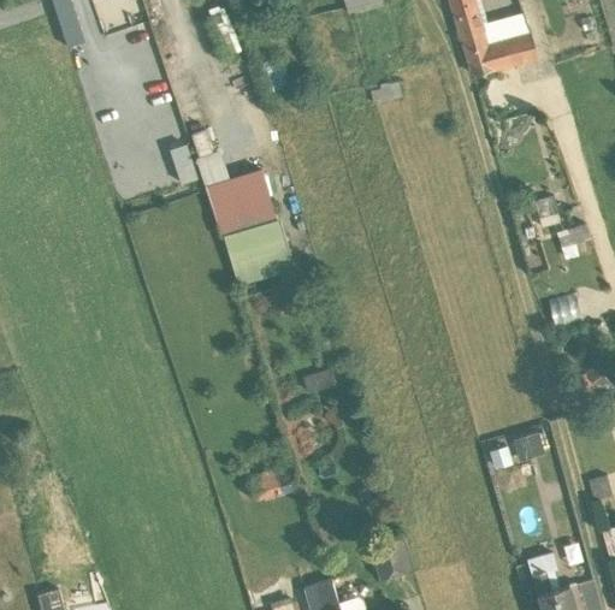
[(53,0),(70,48),(83,43),(69,0),(53,0)]
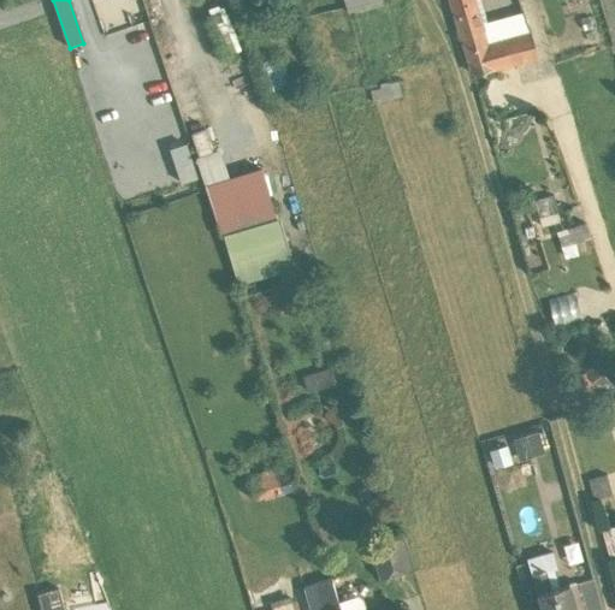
[(350,24),(384,16),(380,0),(343,0),(347,11),(350,24)]
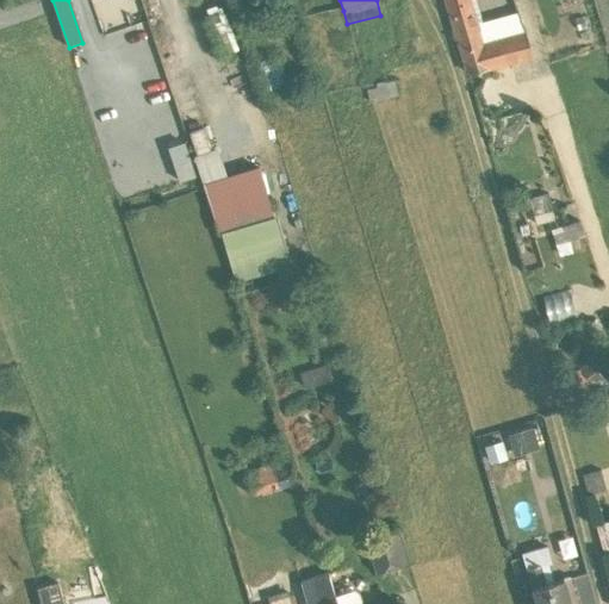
[(447,0),(470,74),(505,63),(499,41),(483,44),(471,0),(447,0)]
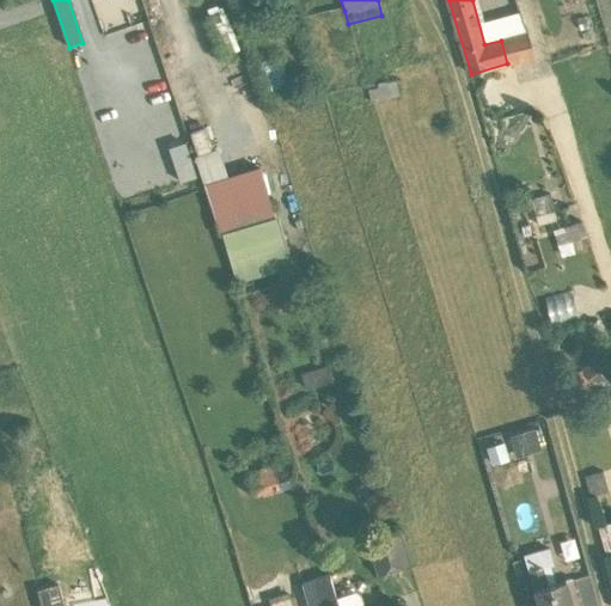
[(527,35),(512,38),(518,61),(536,56),(527,35)]
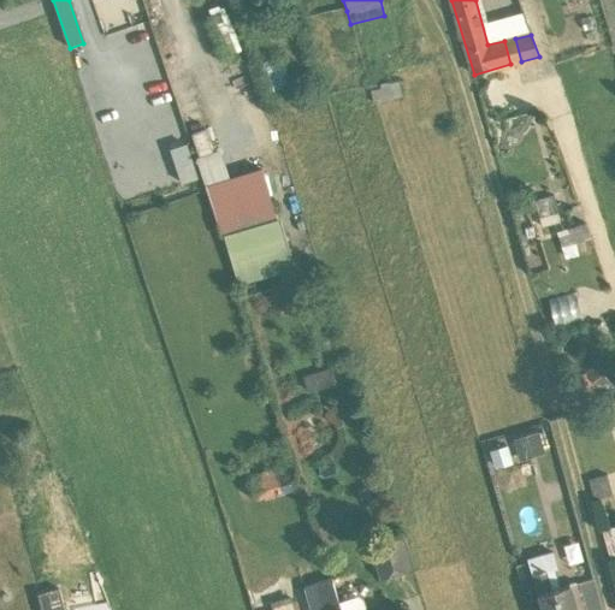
[(515,39),(504,41),(510,64),(521,61),(515,39)]
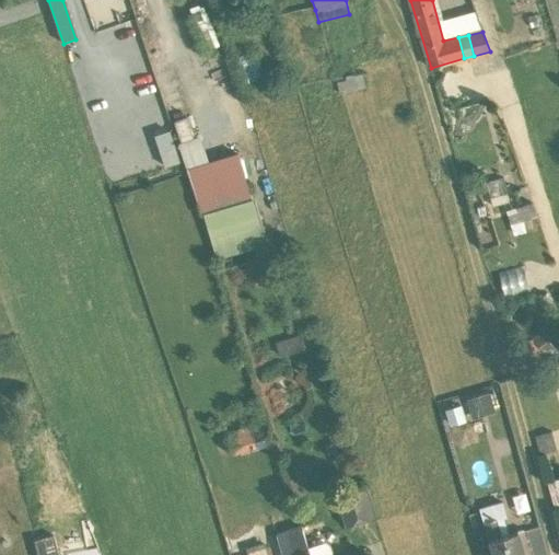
[(239,157),(187,171),(201,216),(204,216),(252,200),(239,157)]
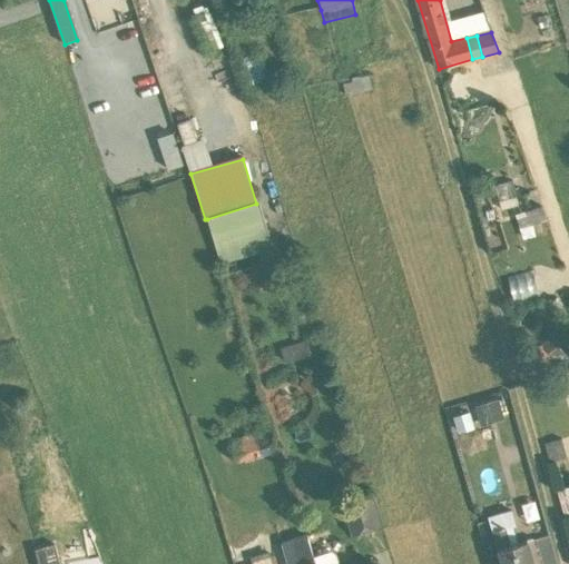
[(516,197),(512,182),(494,188),(498,201),(516,197)]
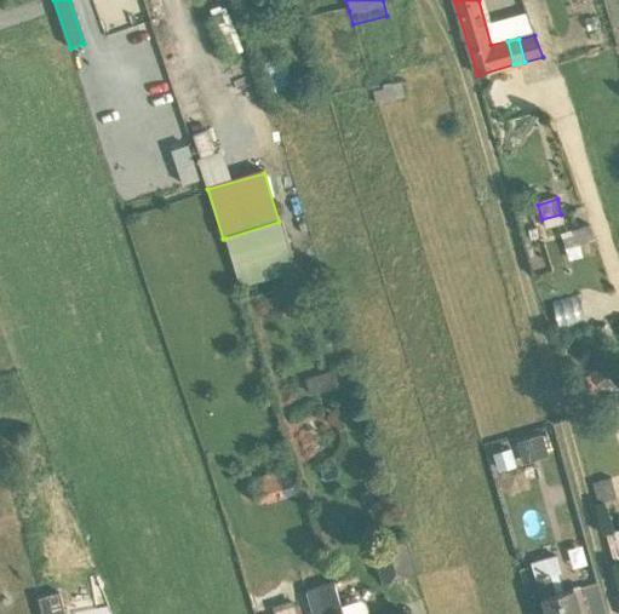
[(279,222),(225,239),(240,287),(297,271),(282,222),(279,222)]
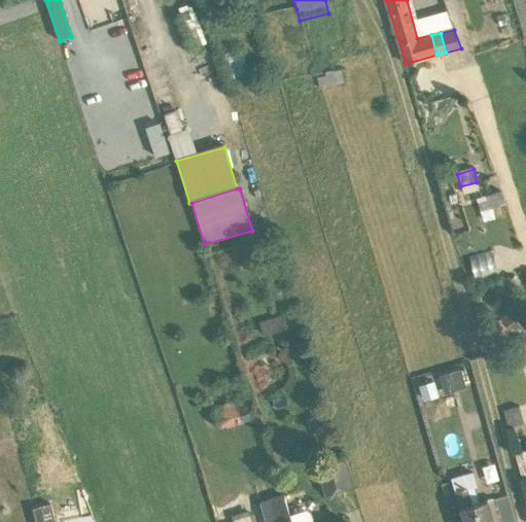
[(247,398),(212,409),(218,428),(253,418),(247,398)]
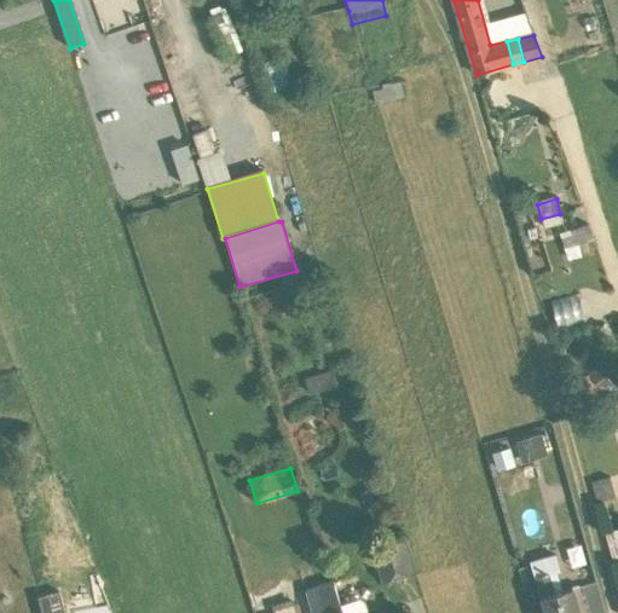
[(617,527),(604,532),(611,557),(617,555),(617,527)]
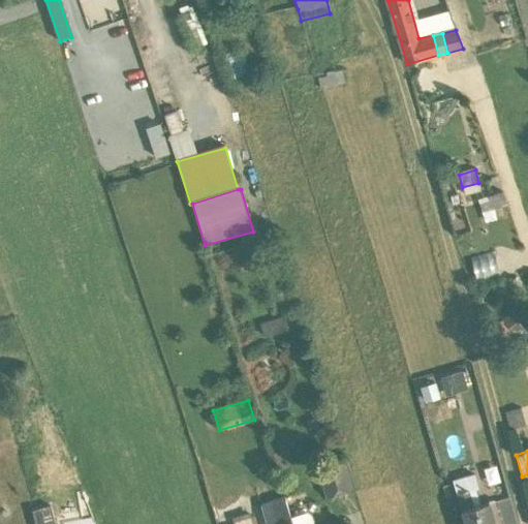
[(345,460),(318,468),(327,496),(353,488),(345,460)]
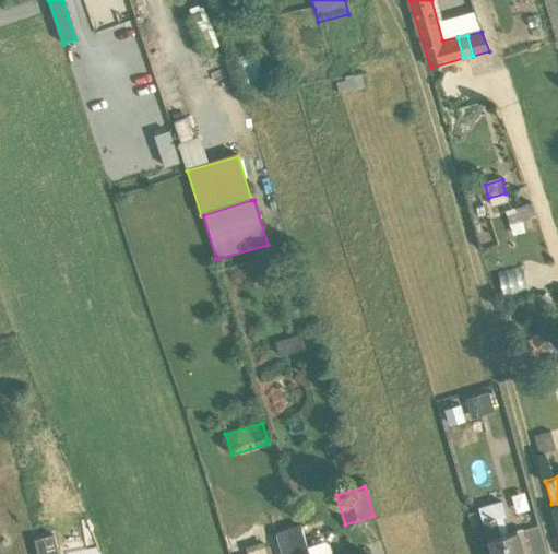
[(500,502),(481,507),(484,519),(496,517),(505,515),(500,502)]
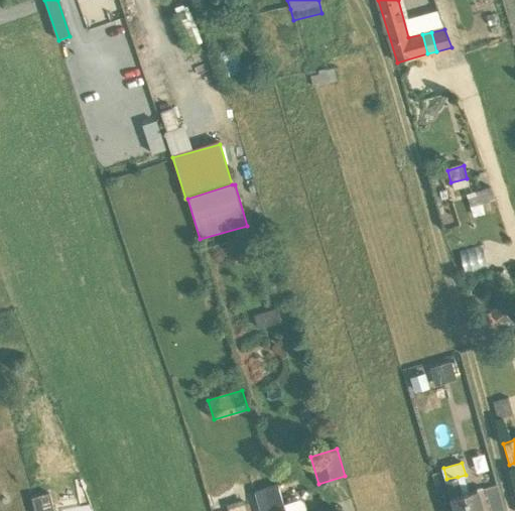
[(271,465),(249,471),(256,492),(278,485),(271,465)]
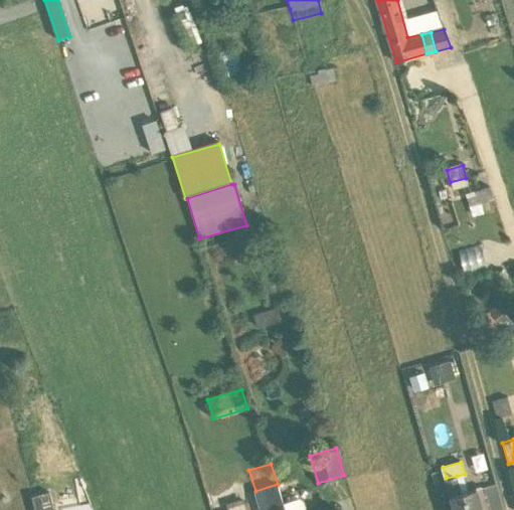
[(481,509),(475,488),(461,491),(457,476),(446,478),(455,509),(481,509)]
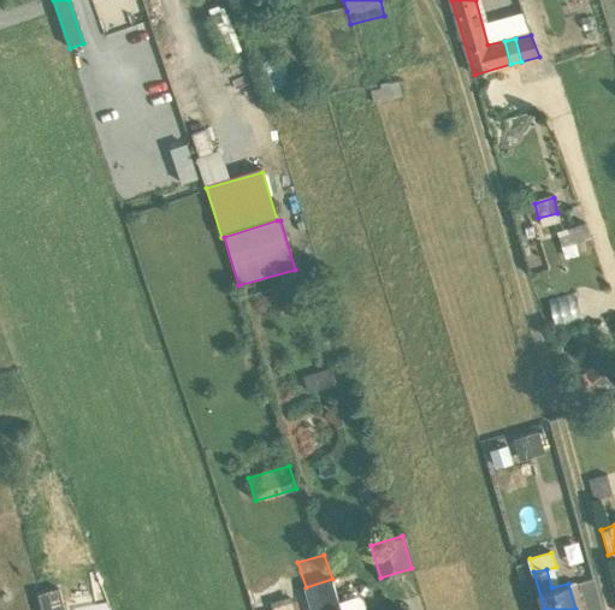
[(306,587),(270,598),(273,609),(337,609),(341,608),(339,600),(332,579),(306,587)]
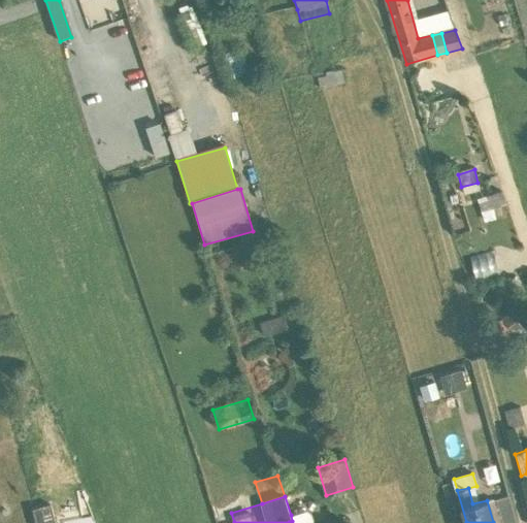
[(56,522),(51,503),(32,508),(36,522),(56,522)]
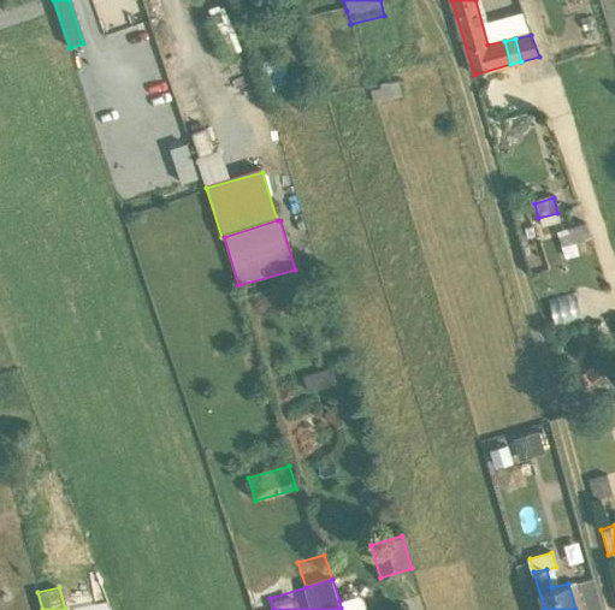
[(356,596),(339,600),(341,608),(341,609),(366,609),(362,598),(356,596)]
